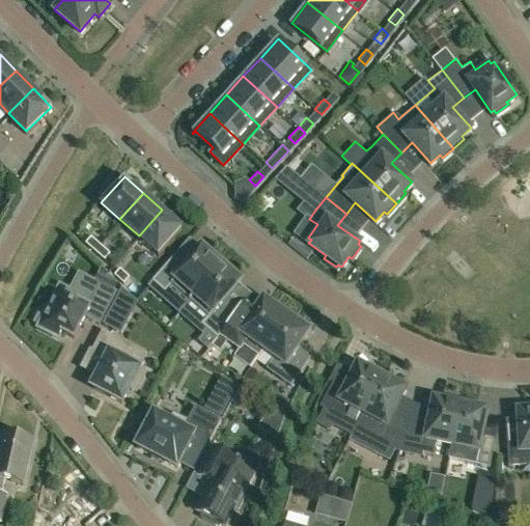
[(158,252),(180,226),(162,210),(139,236),(158,252)]
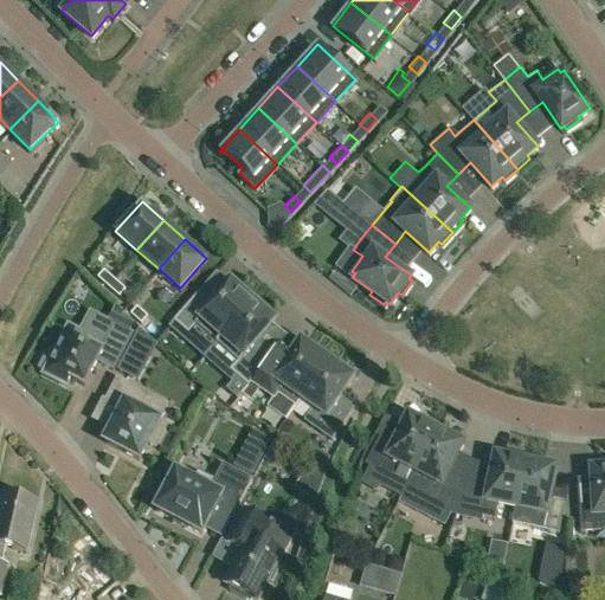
[(108,283),(114,276),(103,266),(97,273),(108,283)]
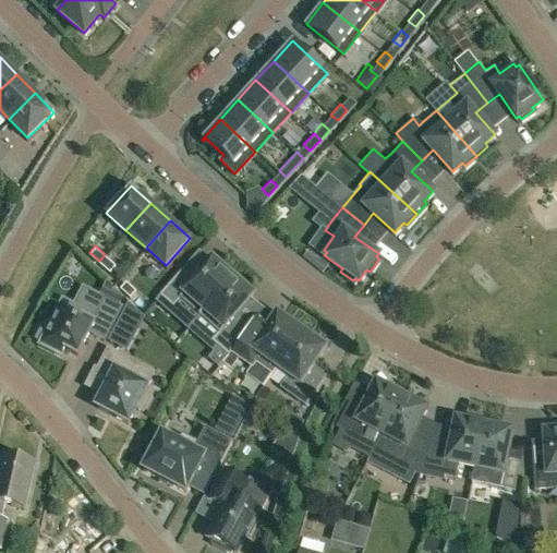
[(327,262),(306,248),(302,253),(322,269),(327,262)]
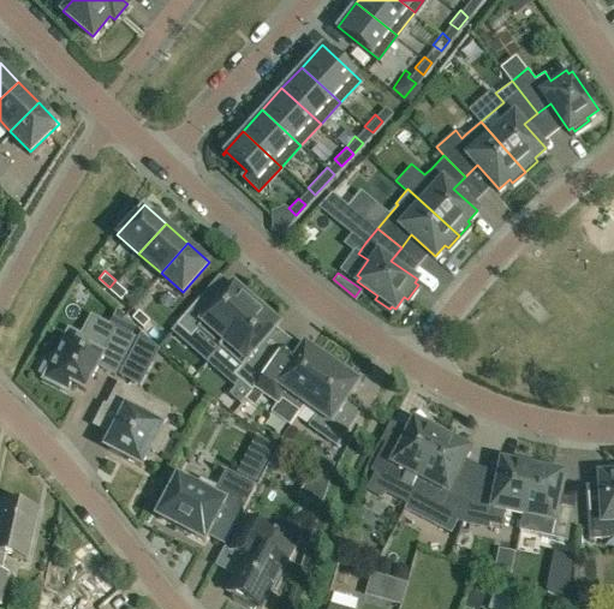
[(126,288),(115,280),(109,287),(120,297),(126,288)]
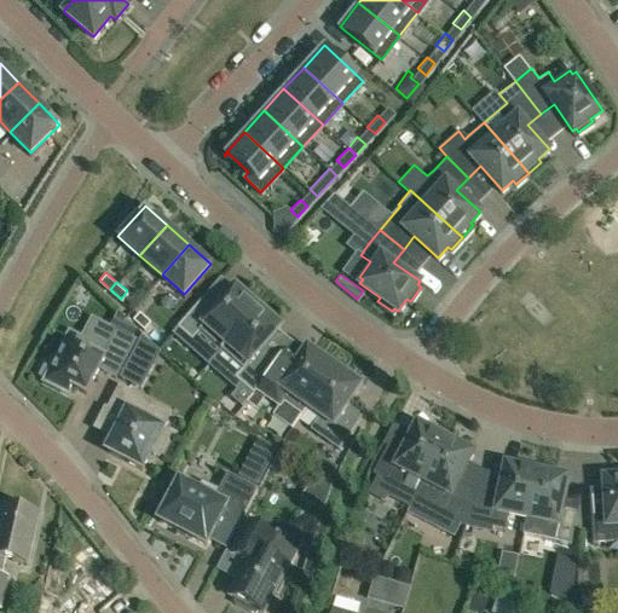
[(244,294),(235,285),(217,306),(202,294),(177,324),(190,336),(191,336),(198,328),(220,347),(260,301),(248,290),(244,294)]
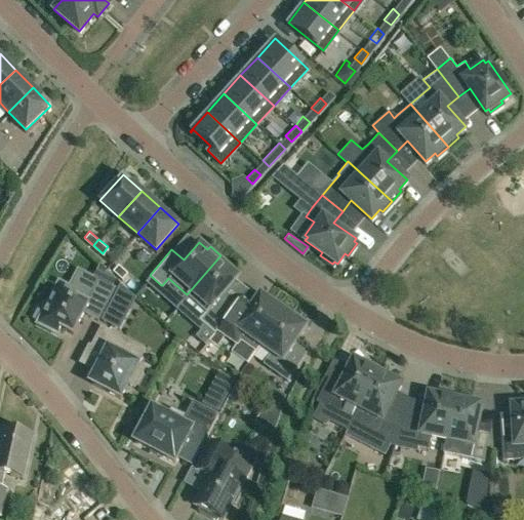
[(216,328),(233,307),(234,305),(222,293),(237,276),(229,268),(232,266),(220,255),(187,294),(205,310),(198,318),(213,331),(216,328)]
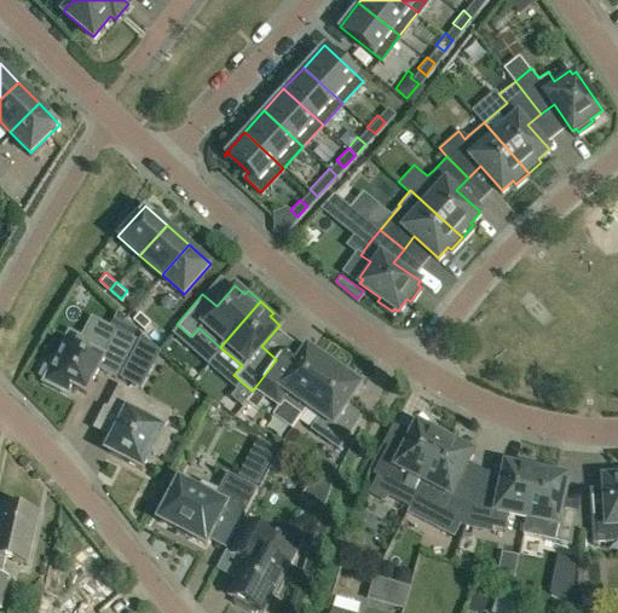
[(132,317),(133,318),(143,327),(150,318),(139,308),(136,312),(132,317)]
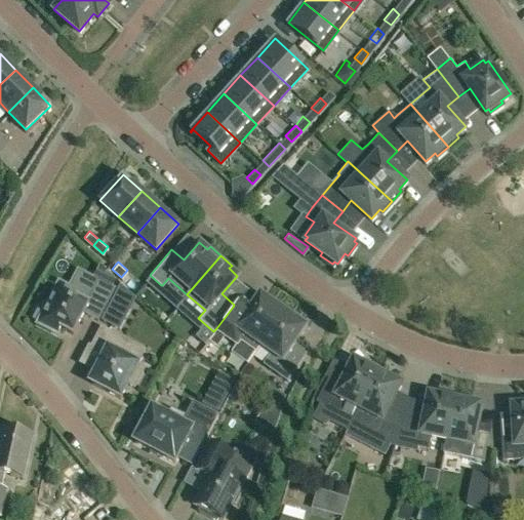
[(97,316),(113,286),(97,278),(88,295),(58,280),(47,303),(42,301),(34,315),(39,317),(38,320),(57,330),(61,324),(72,330),(83,309),(97,316)]
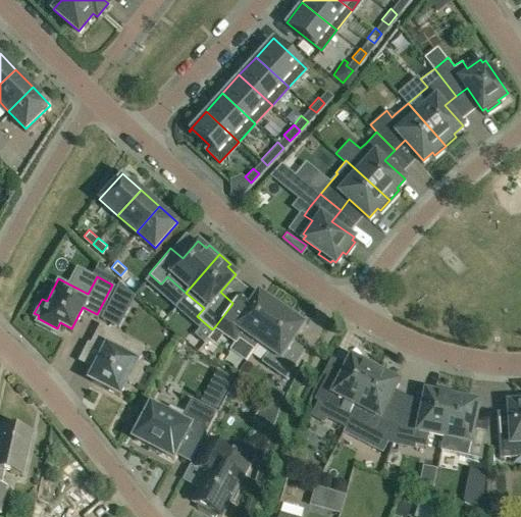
[(134,293),(118,280),(100,314),(109,319),(120,297),(128,302),(134,293)]
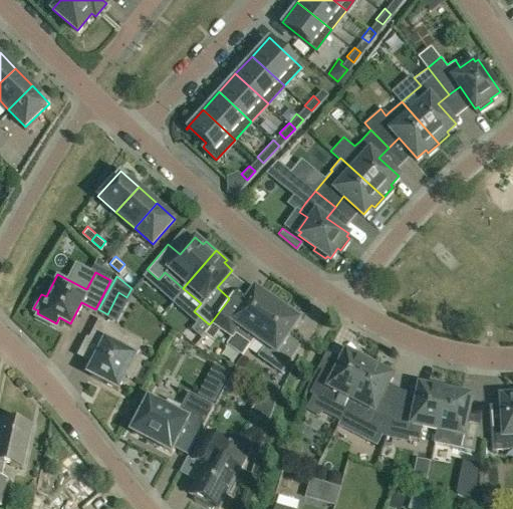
[(254,287),(249,295),(238,287),(229,298),(228,300),(212,321),(220,326),(232,334),(235,330),(250,340),(246,345),(247,345),(277,302),(272,299),(272,294),(265,289),(260,291),(254,287)]
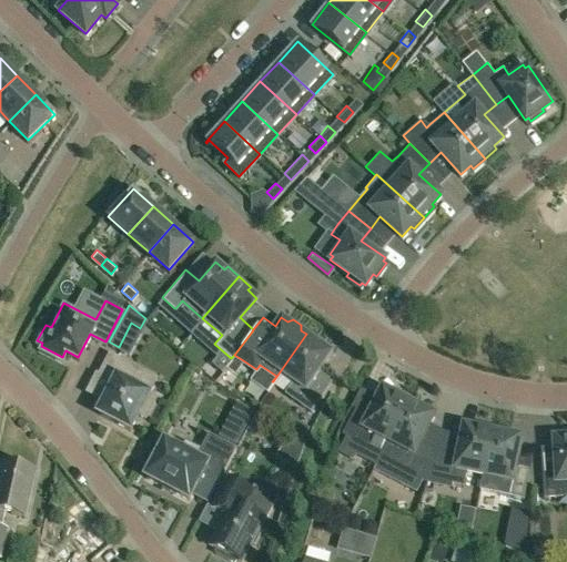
[(312,338),(306,334),(273,381),(273,382),(281,371),(293,380),(289,386),(291,395),(310,408),(326,385),(314,376),(331,351),(324,347),(324,341),(316,336),(312,338)]
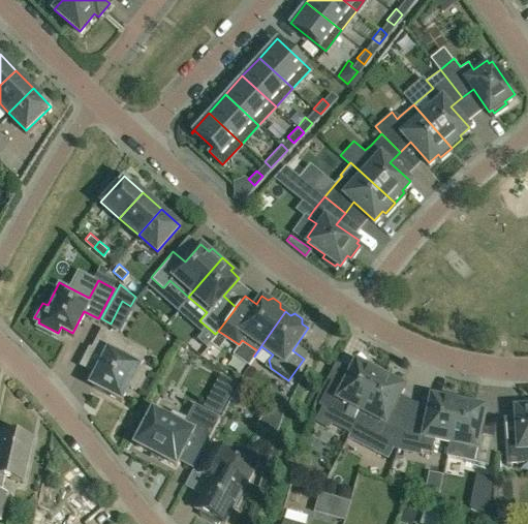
[(134,388),(145,368),(125,358),(132,344),(101,328),(91,348),(105,356),(91,383),(121,398),(128,383),(134,388)]
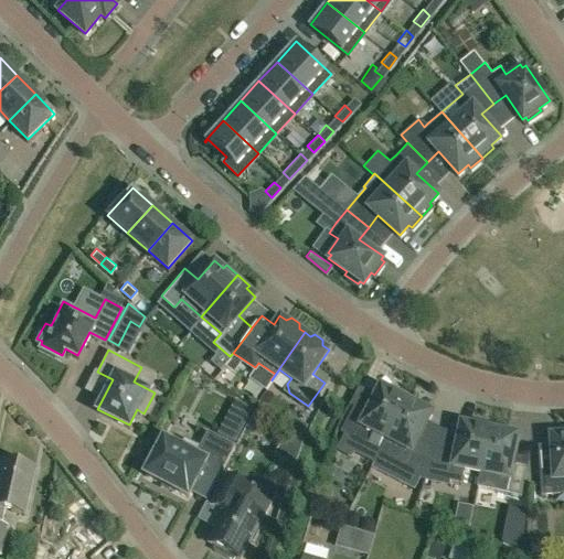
[(392,390),(380,385),(366,411),(353,404),(340,429),(364,441),(371,429),(385,437),(407,395),(394,387),(392,390)]
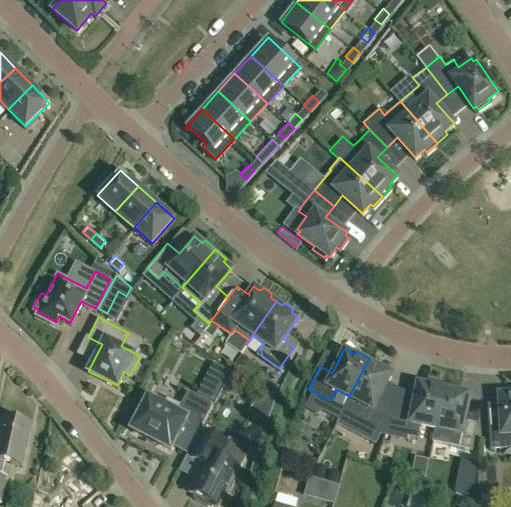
[(384,433),(394,405),(378,396),(390,373),(380,367),(381,364),(369,358),(349,396),(363,403),(357,414),(366,419),(365,422),(384,433)]
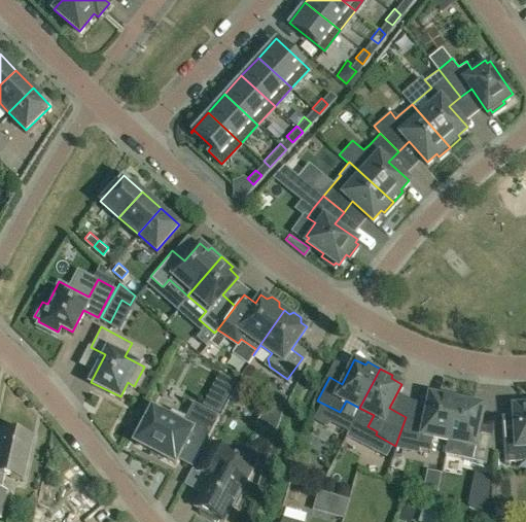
[(275,390),(269,399),(280,408),(286,398),(275,390)]
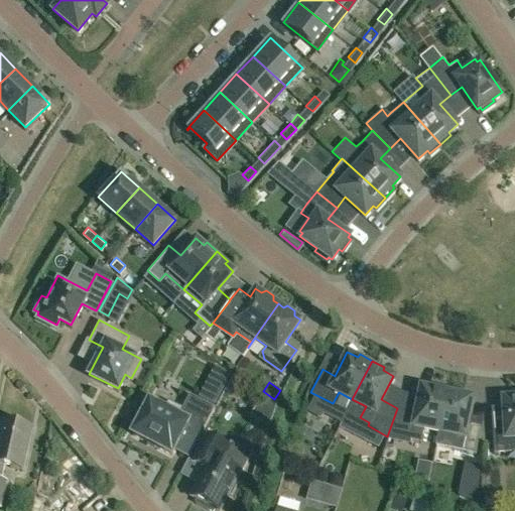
[(438,429),(446,387),(433,385),(432,388),(420,385),(415,411),(398,408),(397,408),(387,436),(409,440),(410,436),(420,439),(423,426),(438,429)]
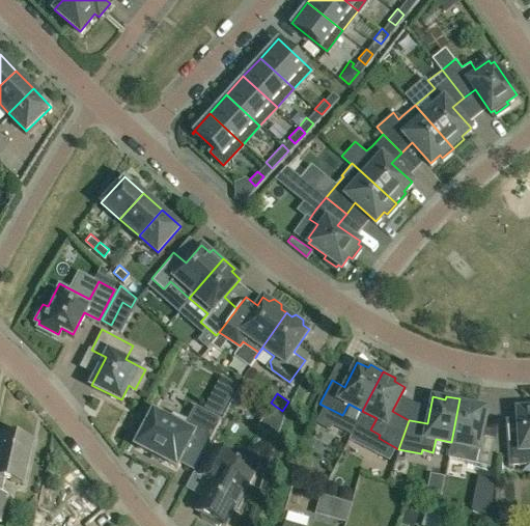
[(489,464),(494,438),(480,435),(485,408),(473,406),(474,402),(459,398),(451,442),(467,445),(464,459),(489,464)]
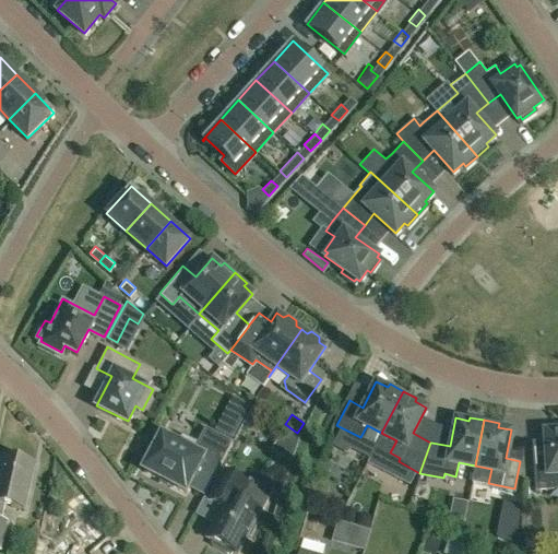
[(283,447),(293,450),(299,434),(285,424),(279,434),(283,447)]
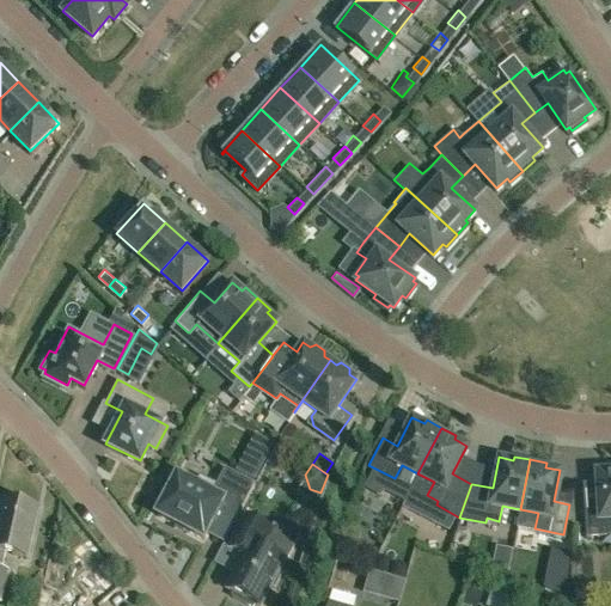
[(610,465),(600,466),(600,470),(597,471),(598,503),(584,503),(585,533),(610,532),(610,465)]
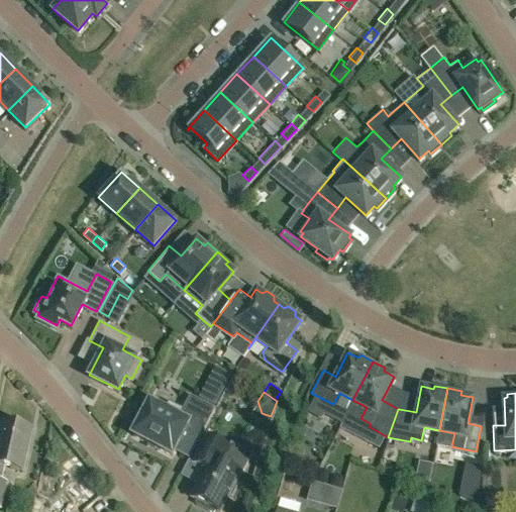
[(198,438),(214,406),(190,394),(189,395),(198,400),(191,412),(169,400),(165,408),(149,400),(132,432),(172,452),(183,430),(198,438)]
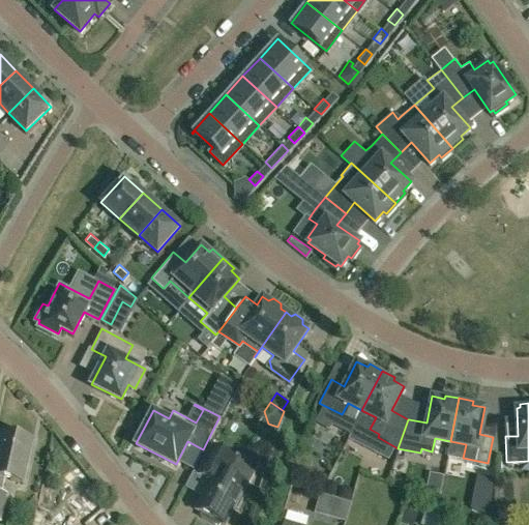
[(0,472),(23,478),(32,435),(2,429),(0,438),(0,472)]
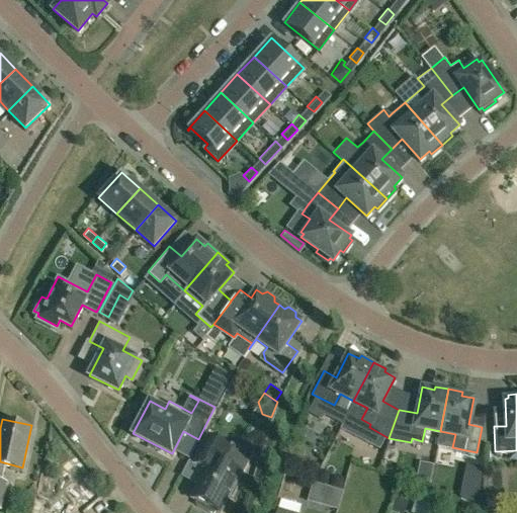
[(303,441),(307,430),(297,427),(294,439),(303,441)]
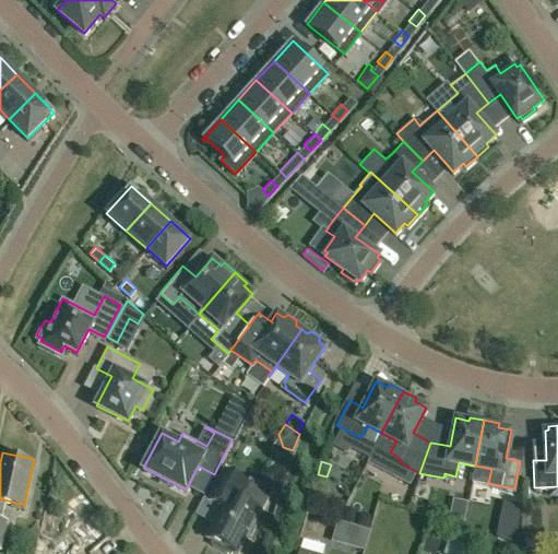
[(254,516),(259,508),(261,509),(272,488),(249,476),(247,482),(223,469),(209,497),(224,505),(208,535),(212,539),(211,542),(230,552),(232,549),(237,551),(247,531),(250,533),(258,518),(254,516)]
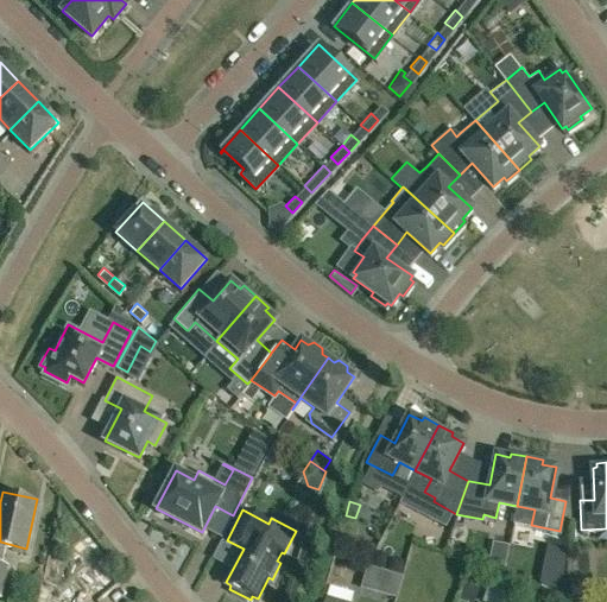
[(566,549),(549,545),(542,581),(563,589),(566,549)]
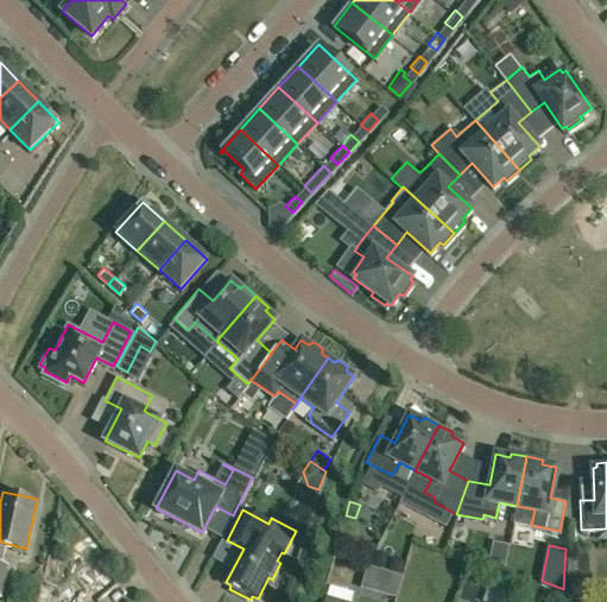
[(38,555),(35,574),(46,576),(51,557),(38,555)]
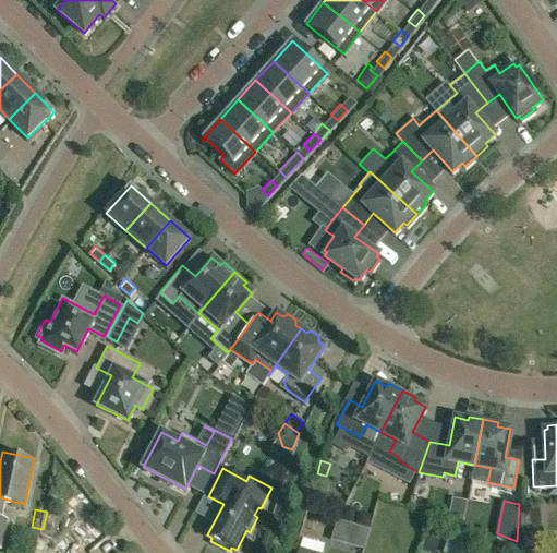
[(106,545),(113,535),(92,521),(84,532),(106,545)]
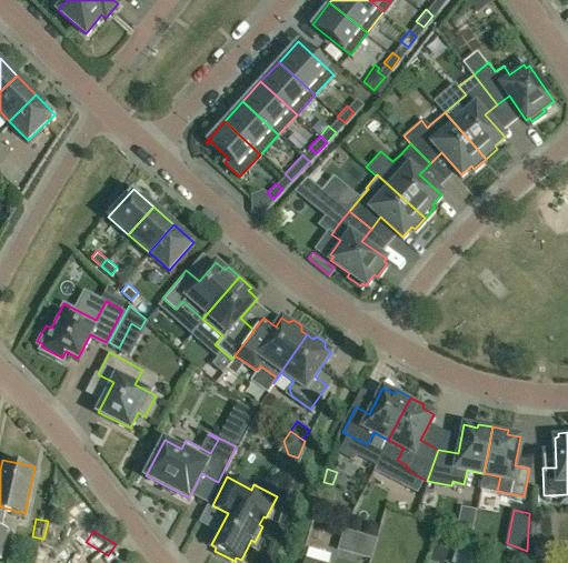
[(532,541),(534,556),(552,555),(551,541),(532,541)]
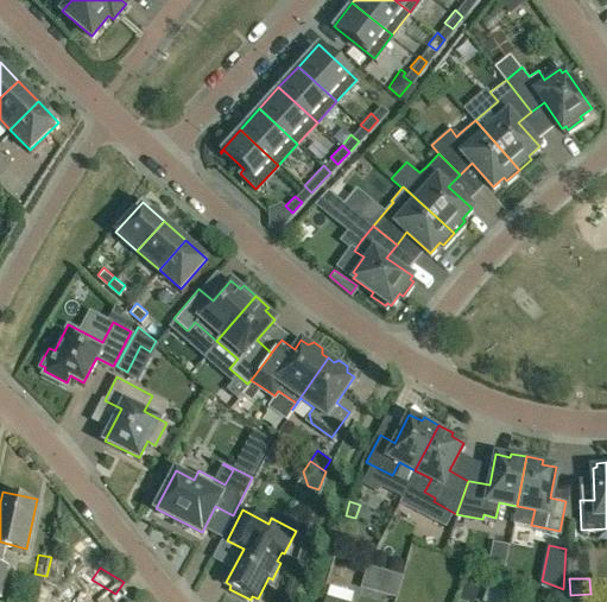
[(487,581),(481,597),(494,601),(497,601),(503,585),(487,581)]
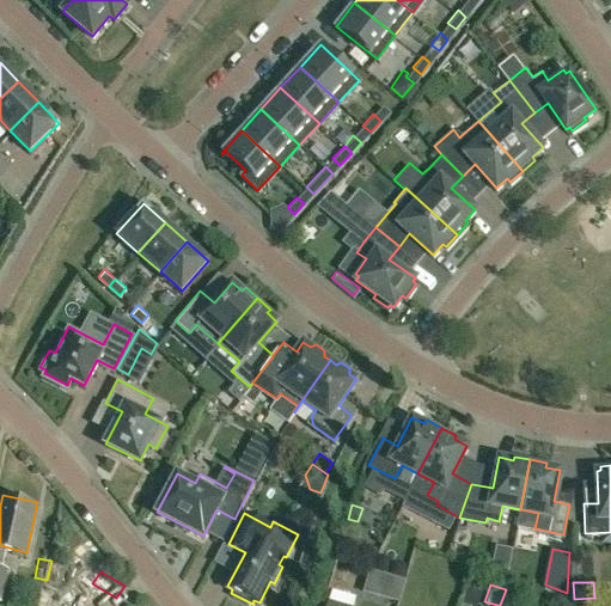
[(350,605),(353,601),(328,594),(324,605),(350,605)]
